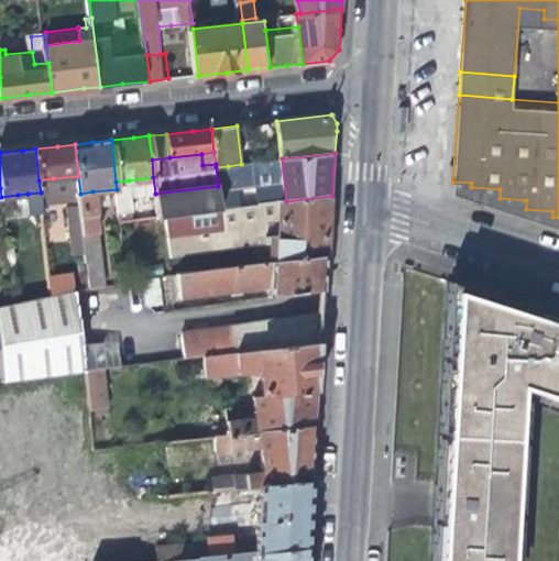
[(255,182),(258,205),(281,201),(286,201),(282,158),(281,160),(262,162),(262,167),(263,179),(255,182)]
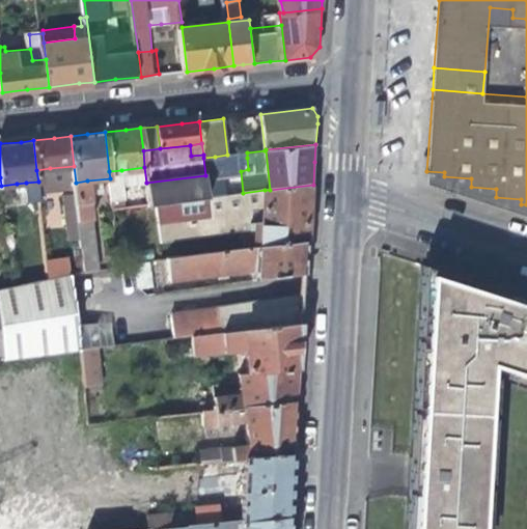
[(219,196),(215,157),(203,158),(205,175),(207,197),(219,196)]
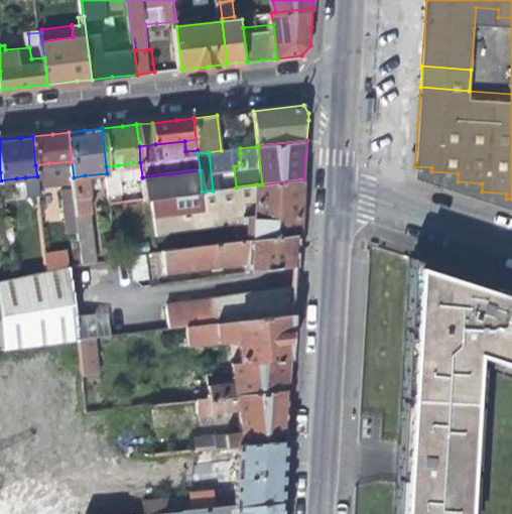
[(72,161),(48,163),(50,184),(74,181),(74,177),(72,161)]
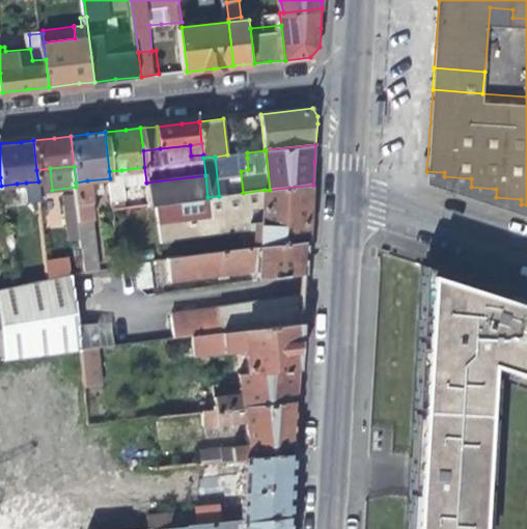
[(123,185),(146,183),(144,167),(121,170),(123,185)]
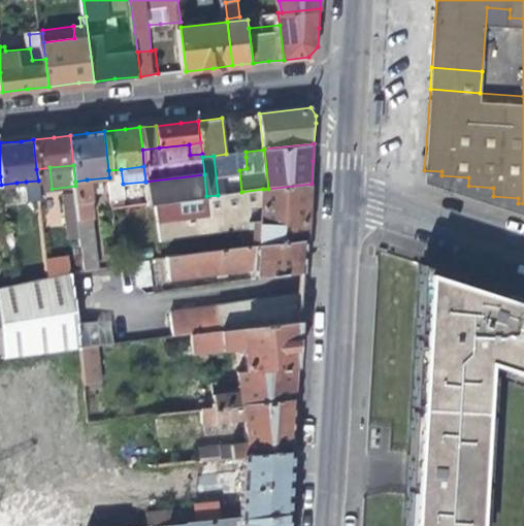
[(52,189),(50,167),(36,169),(38,181),(39,191),(46,190),(52,189)]
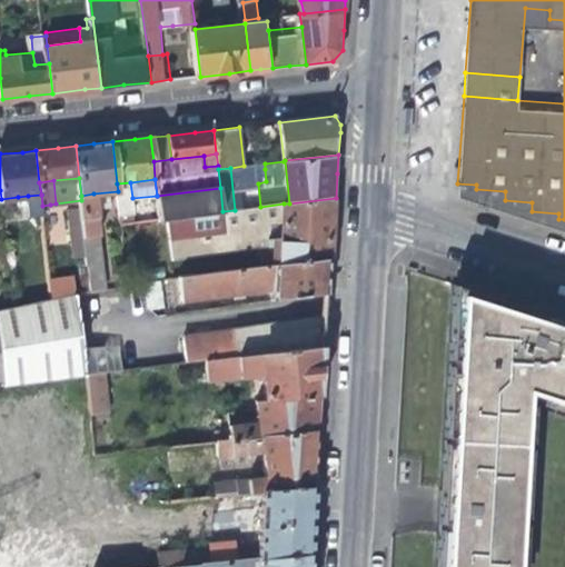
[(132,198),(130,182),(117,183),(118,191),(119,200),(132,198)]
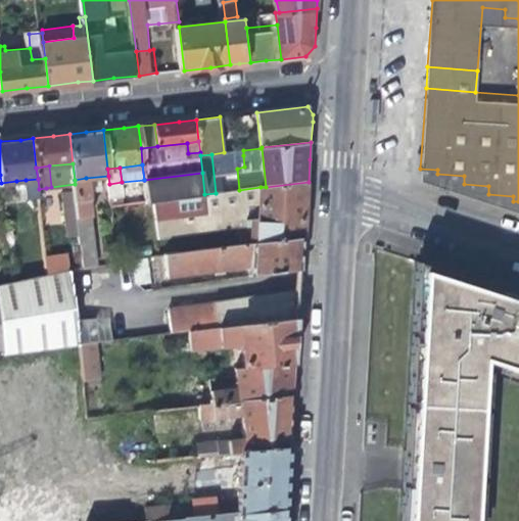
[(518,201),(513,201),(513,196),(488,194),(488,186),(464,184),(464,176),(437,174),(437,170),(420,169),(420,178),(518,209),(518,201)]
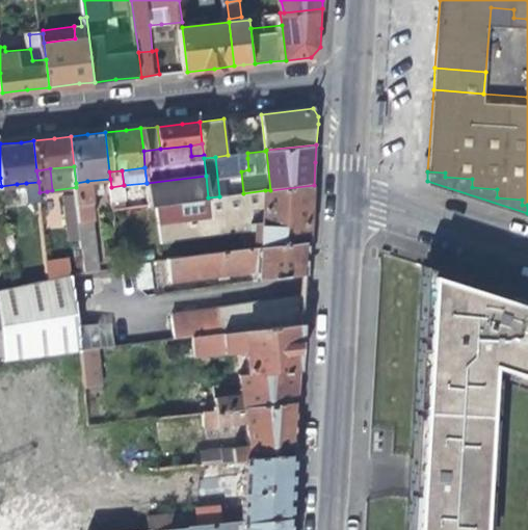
[(206,176),(147,183),(149,204),(190,200),(208,197),(206,176)]
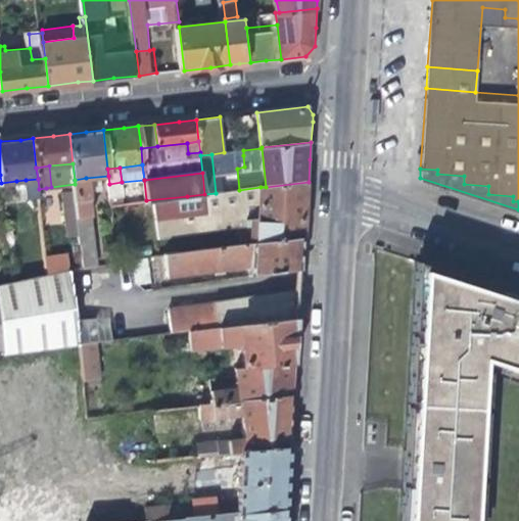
[(88,199),(86,178),(75,180),(75,184),(76,193),(77,200),(88,199)]
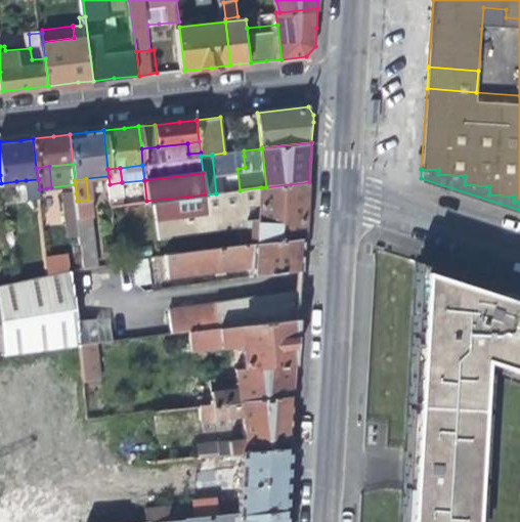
[(39,196),(39,193),(39,189),(38,179),(26,180),(27,186),(28,198),(39,196)]
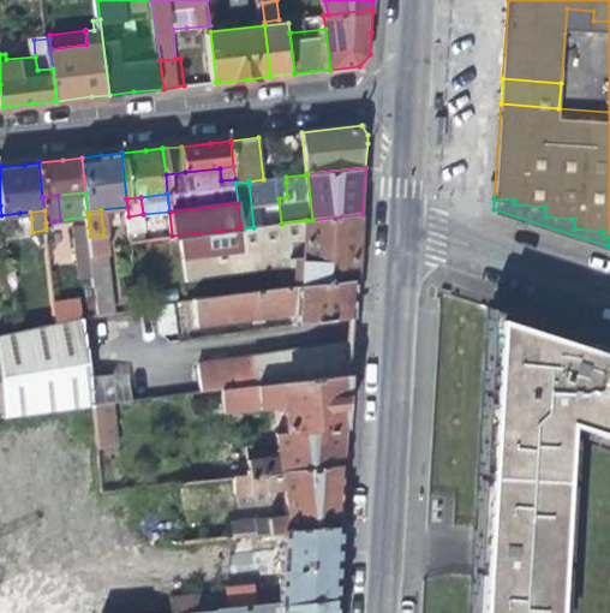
[(289,259),(291,268),(297,267),(295,286),(359,279),(360,247),(363,214),(312,220),(306,220),(305,257),(289,259)]
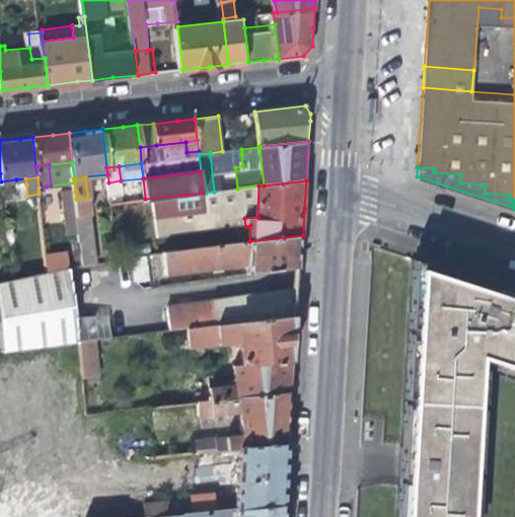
[(241,219),(244,218),(258,217),(259,186),(237,189),(241,219)]
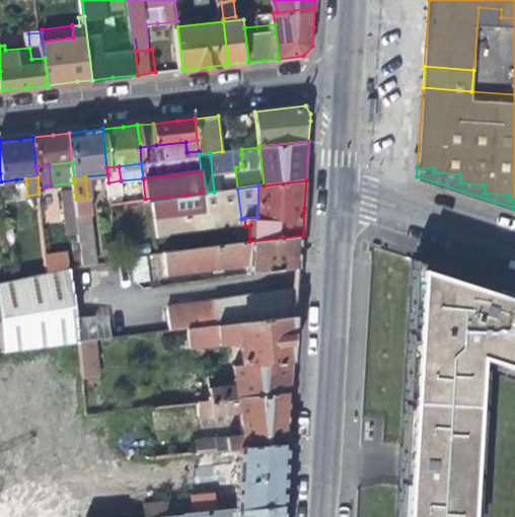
[(67,225),(79,224),(78,216),(76,199),(75,192),(63,193),(67,225)]
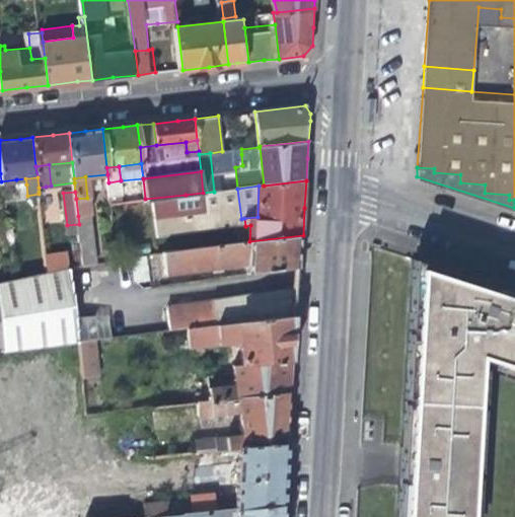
[(188,212),(186,195),(145,199),(147,216),(188,212)]
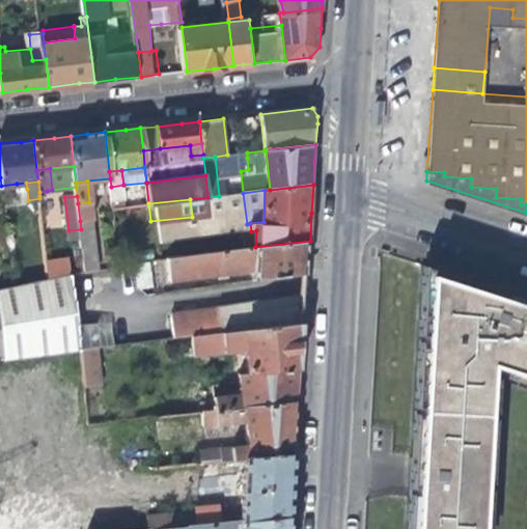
[(80,221),(91,220),(89,202),(78,203),(80,221)]
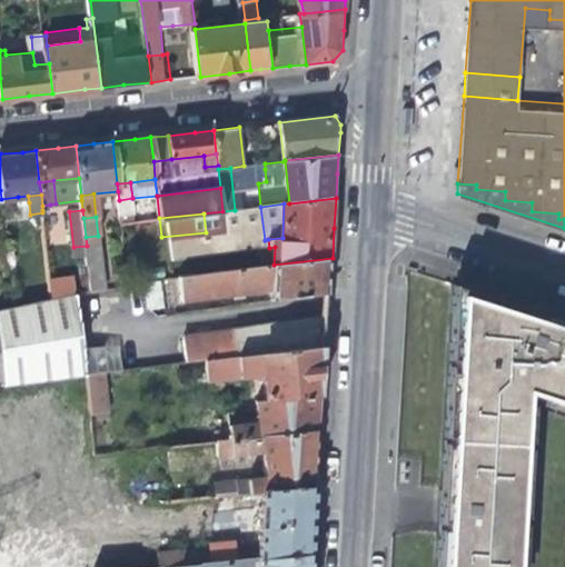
[(101,264),(98,236),(86,237),(87,246),(89,265),(101,264)]
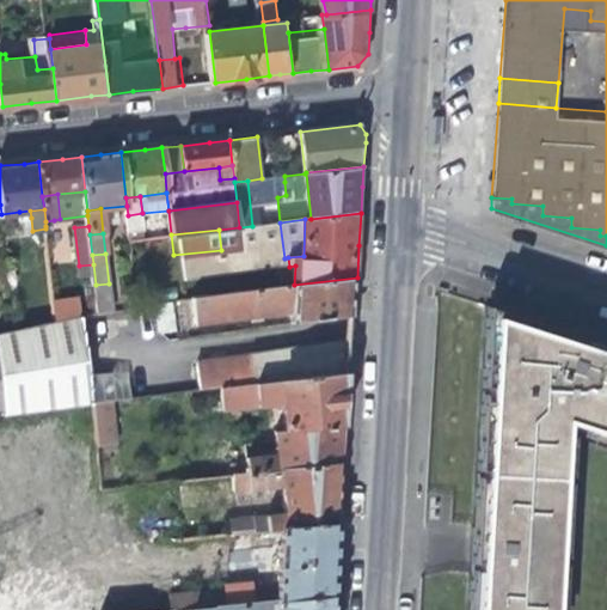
[(289,267),(271,269),(274,287),(294,285),(295,266),(289,267)]
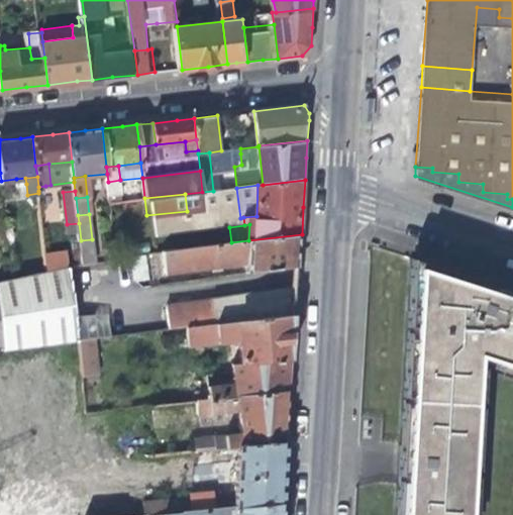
[(231,242),(229,227),(212,229),(214,244),(231,242)]
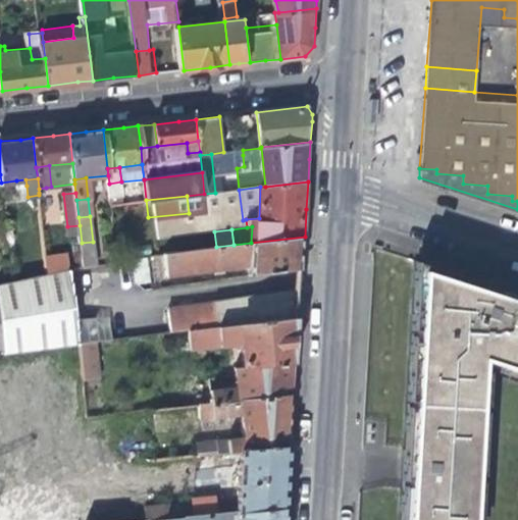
[(174,238),(175,252),(216,247),(214,231),(174,238)]
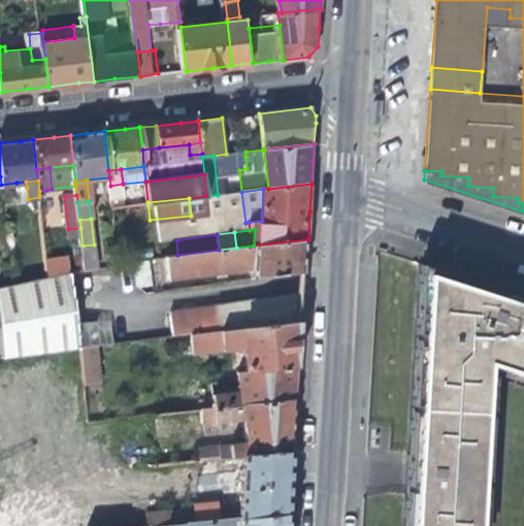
[(253,277),(306,271),(307,253),(308,239),(254,245),(253,268),(253,277)]
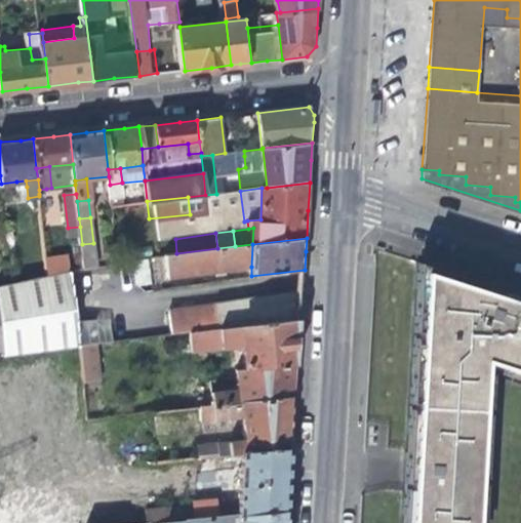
[(169,277),(251,267),(252,244),(235,246),(217,248),(176,253),(166,255),(167,260),(169,277)]
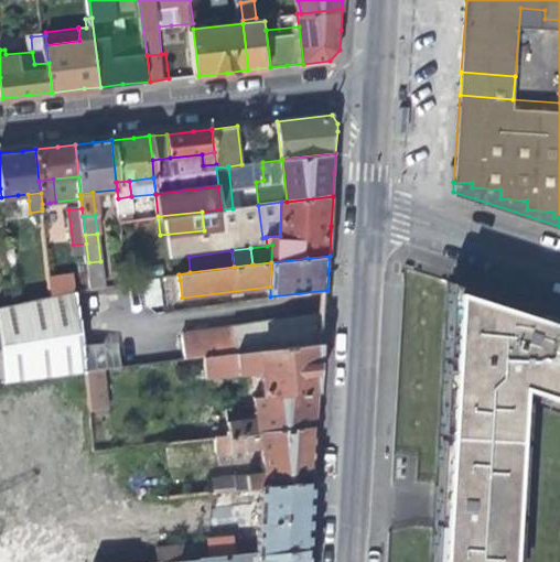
[(559,314),(448,278),(437,482),(434,525),(432,561),(521,561),(531,388),(524,388),(524,374),(544,380),(541,388),(559,393),(559,314)]
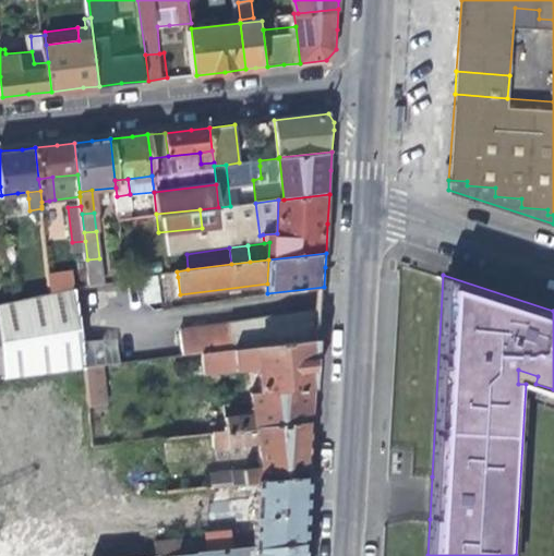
[(0,375),(8,375),(8,377),(88,369),(85,340),(79,288),(0,302),(0,375)]
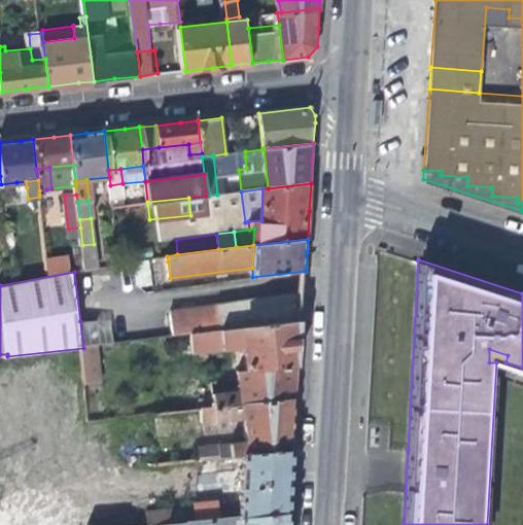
[(178,336),(196,334),(208,333),(224,330),(247,328),(303,321),(304,303),(305,288),(221,301),(222,308),(175,312),(178,336)]
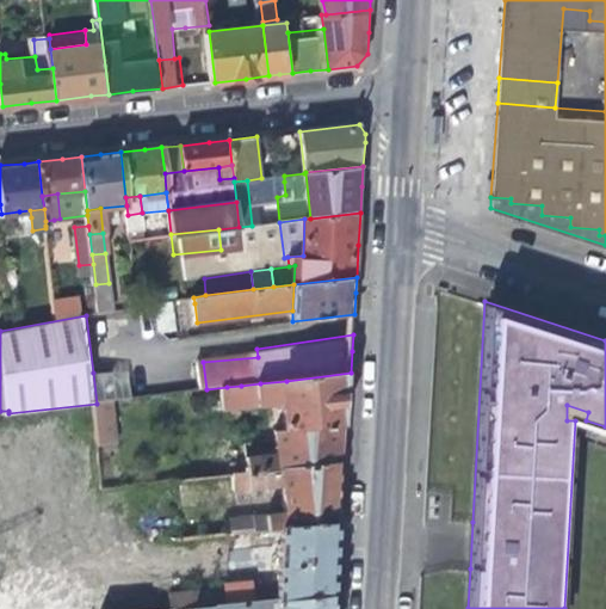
[(131,369),(93,373),(97,404),(118,400),(135,399),(131,369)]
